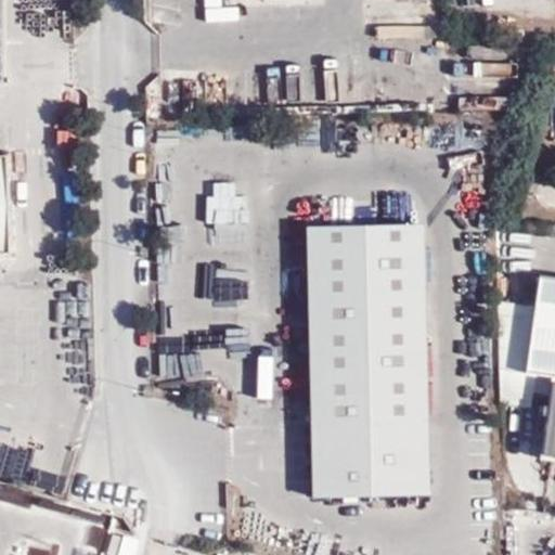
[(554,57),(542,57),(541,75),(554,75),(554,57)]
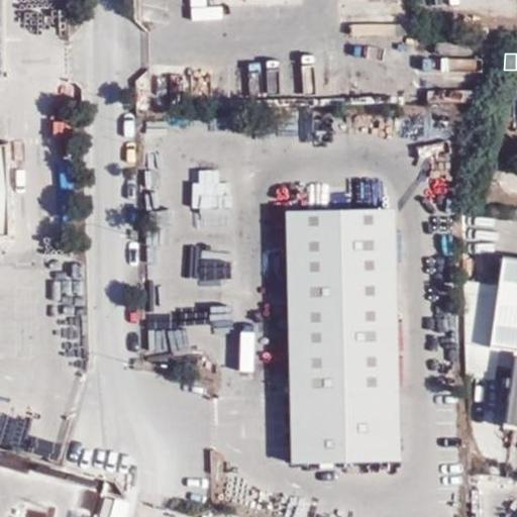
[(6,144),(0,144),(0,236),(10,236),(6,144)]
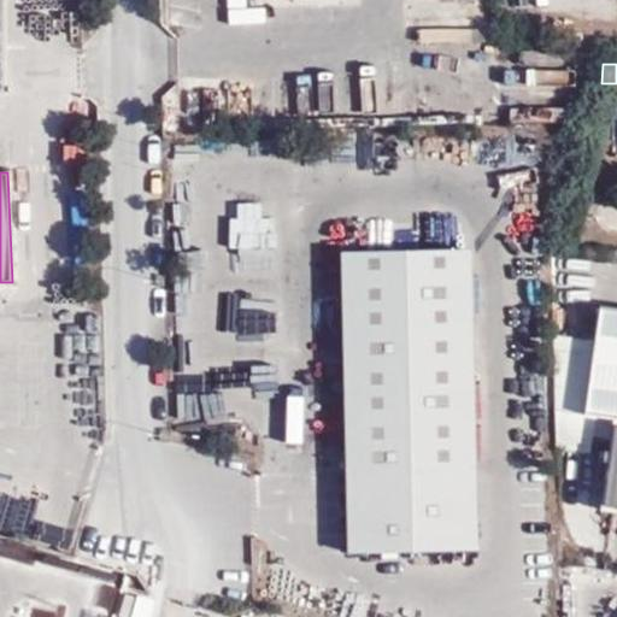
[(347,469),(350,553),(477,551),(475,466),(466,468),(463,250),(352,253),(356,469),(347,469)]
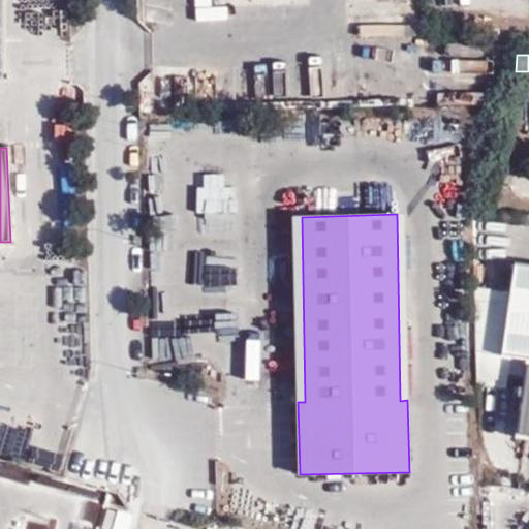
[(486,280),(508,282),(512,248),(489,245),(486,280)]
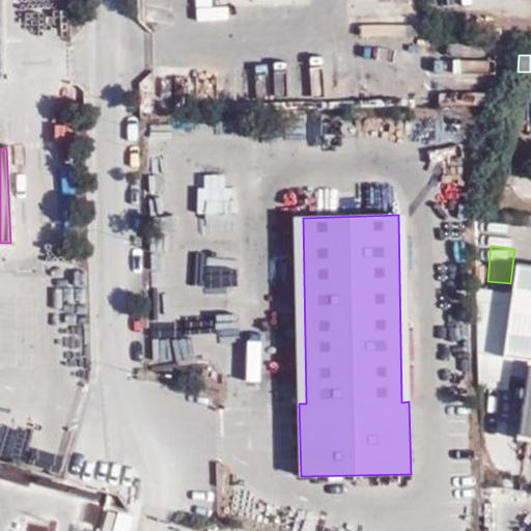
[(530,264),(516,262),(505,342),(502,358),(527,362),(530,362),(530,264)]
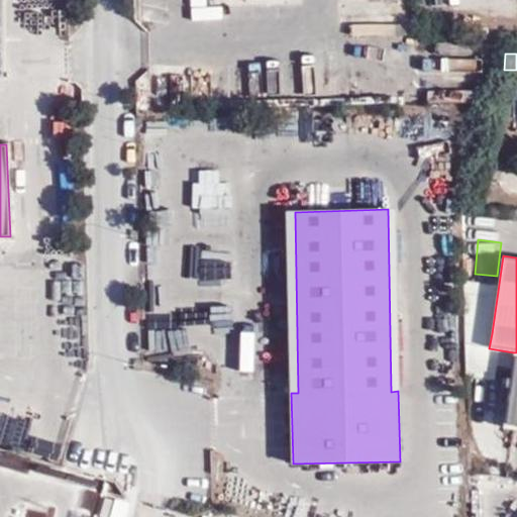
[(492,333),(466,329),(466,344),(489,348),(492,333)]
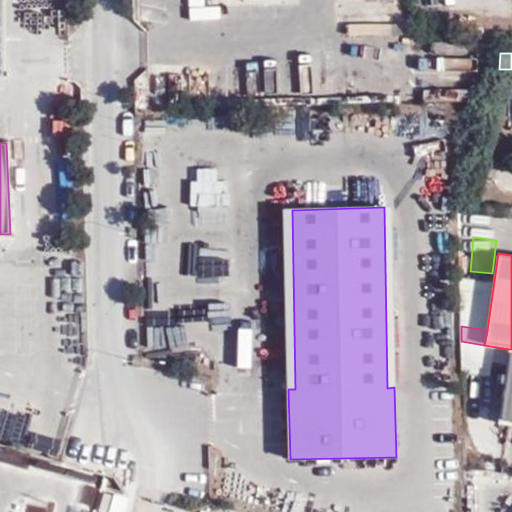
[(511,425),(511,349),(508,349),(498,424),(511,425)]
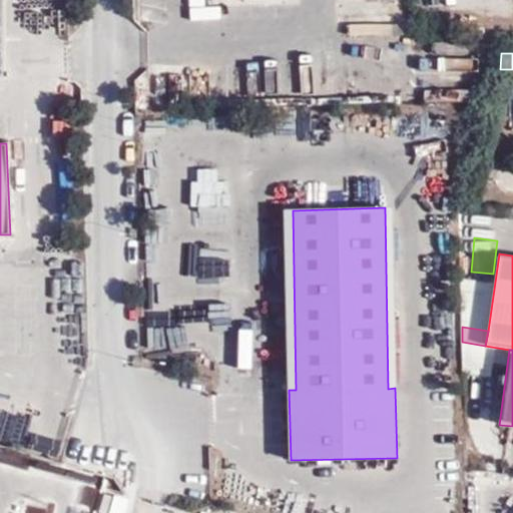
[(468,497),(468,512),(480,512),(480,498),(468,497)]
